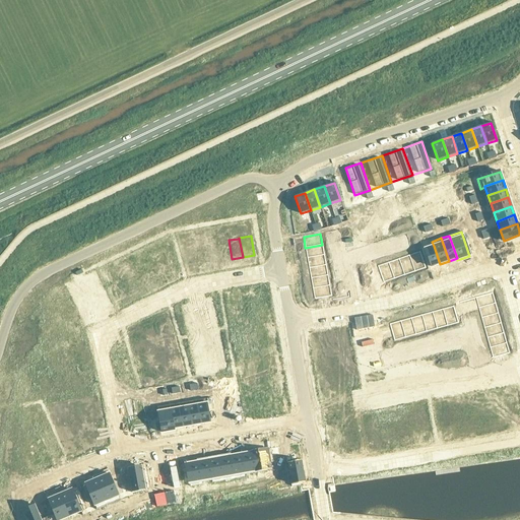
[(229,240),(217,242),(220,261),(232,259),(229,240)]
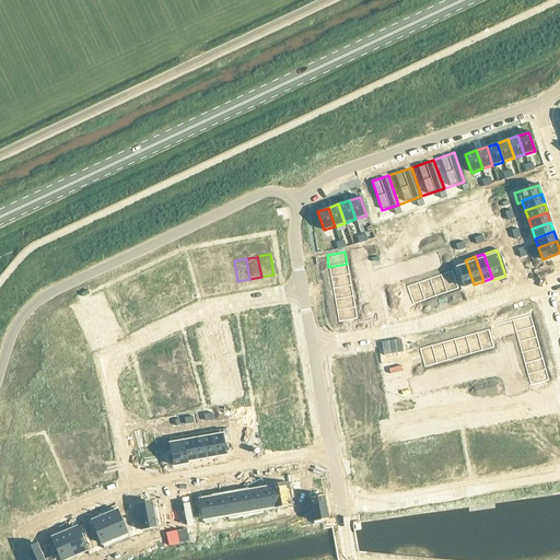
[(234,260),(222,263),(226,283),(237,281),(234,260)]
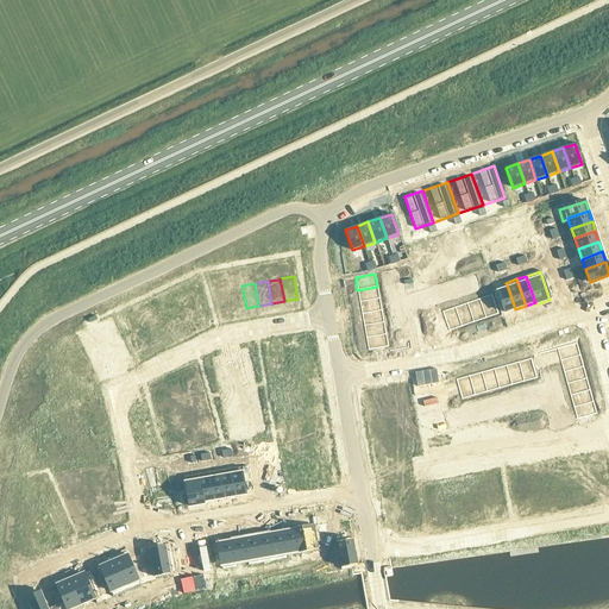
[(242,286),(230,288),(233,311),(246,308),(242,286)]
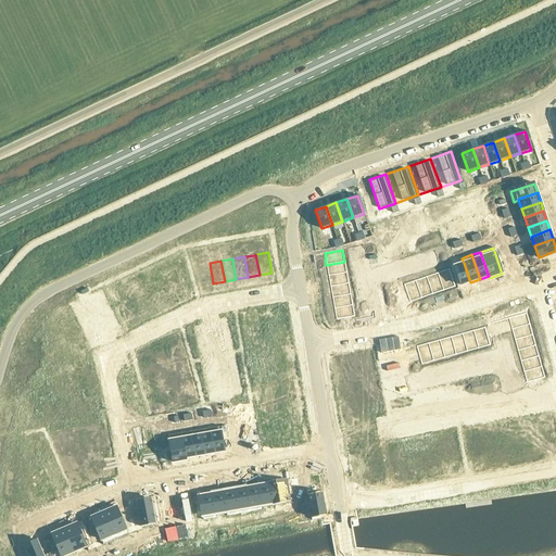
[(344,262),(326,265),(328,276),(346,273),(344,262)]
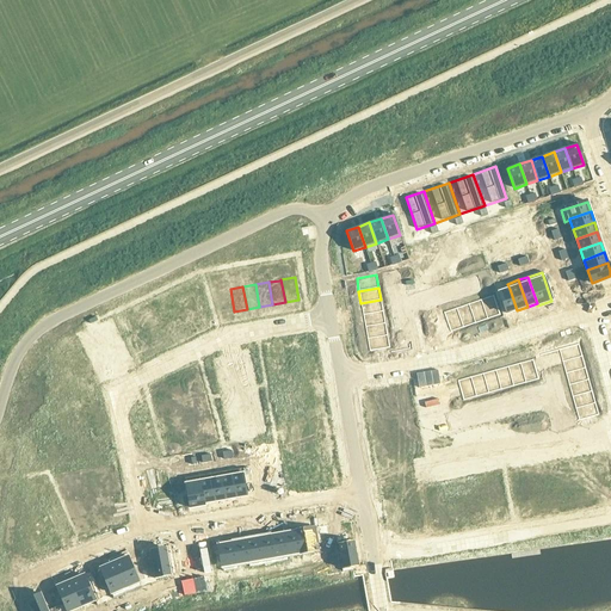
[(230,289),(217,291),(221,314),(234,312),(230,289)]
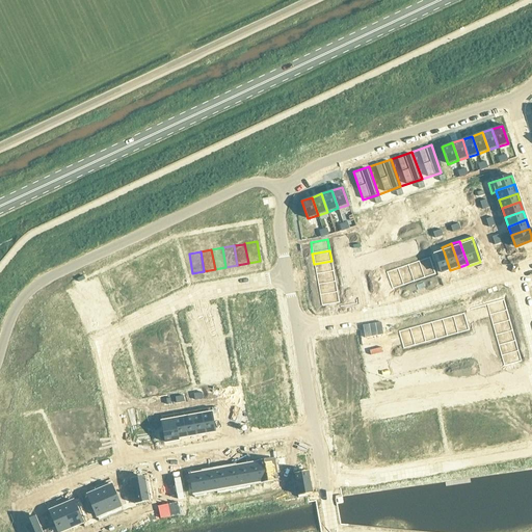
[(444,251),(434,255),(441,273),(450,270),(444,251)]
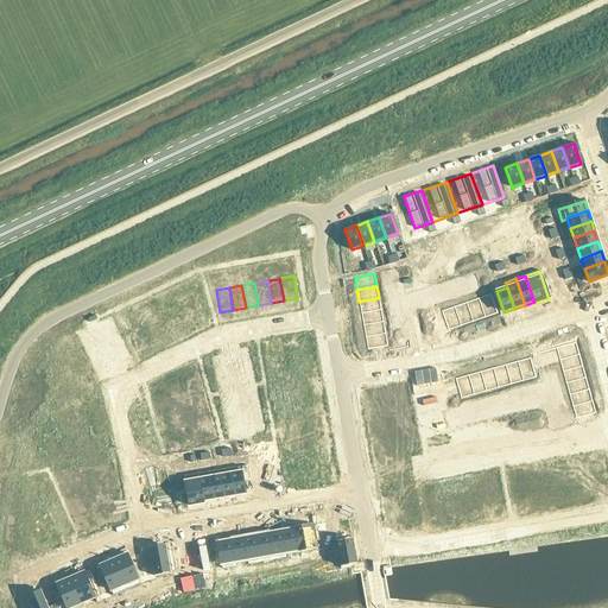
[(491,295),(479,298),(485,318),(498,314),(491,295)]
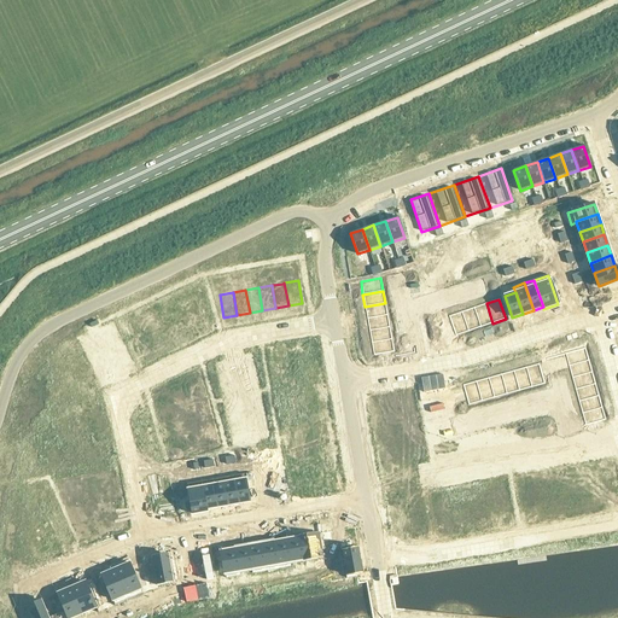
[(199,302),(187,308),(197,328),(209,322),(199,302)]
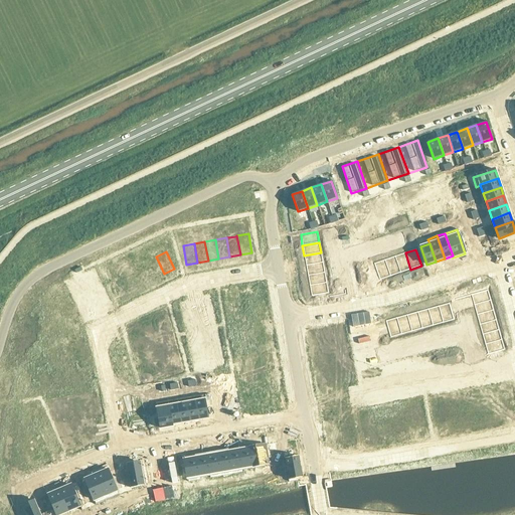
[(321,252),(304,255),(306,266),(323,263),(321,252)]
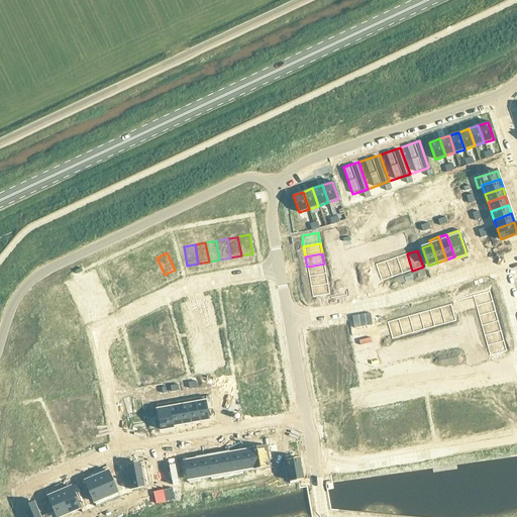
[(407,253),(396,257),(402,274),(412,271),(407,253)]
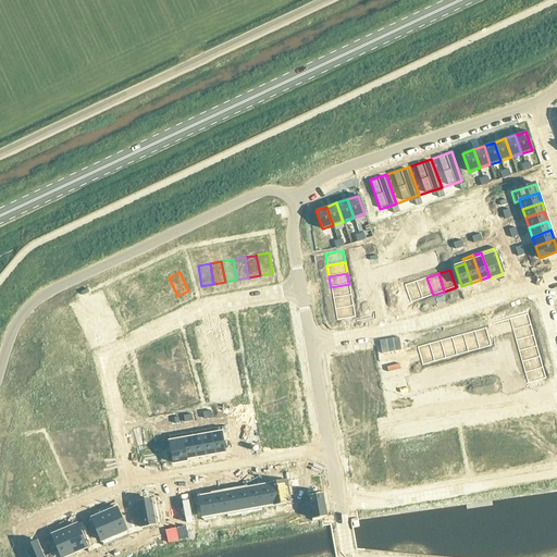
[(169,277),(158,282),(166,300),(177,296),(169,277)]
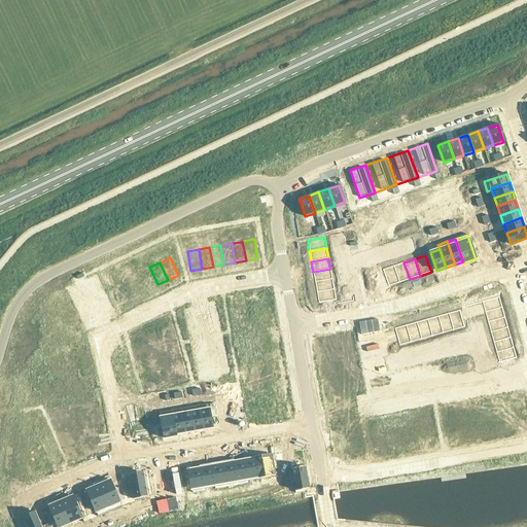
[(403,262),(393,266),(399,283),(410,279),(403,262)]
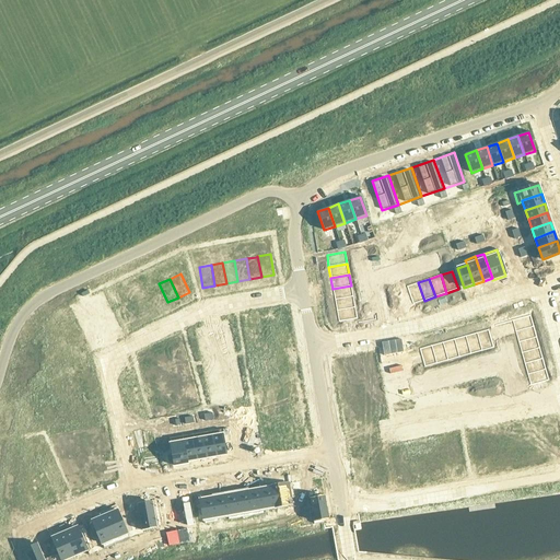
[(418,282),(406,287),(412,304),(424,301),(418,282)]
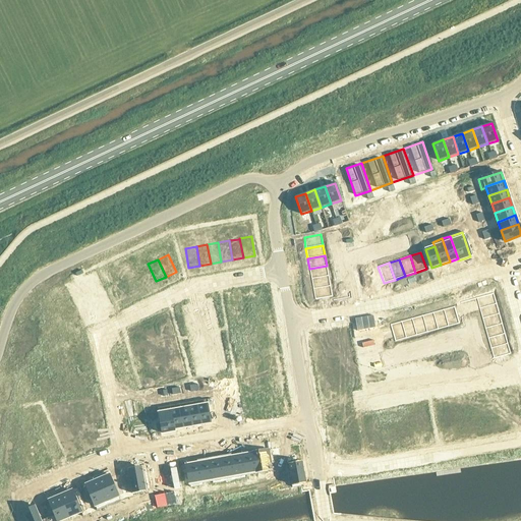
[(148,264),(137,269),(147,286),(156,281),(148,264)]
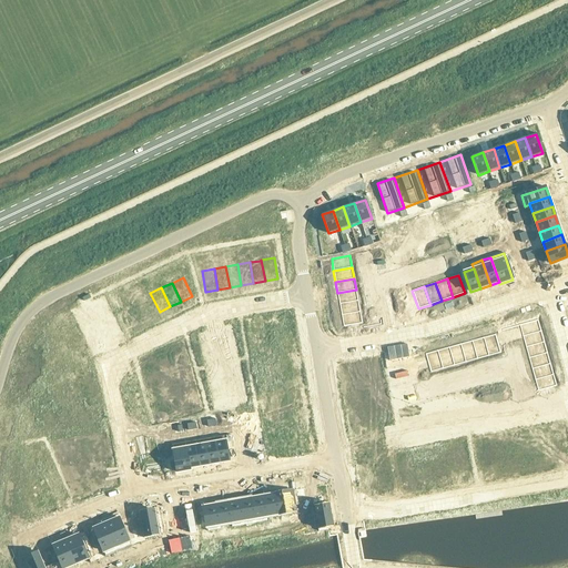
[(356,290),(337,293),(340,304),(358,301),(356,290)]
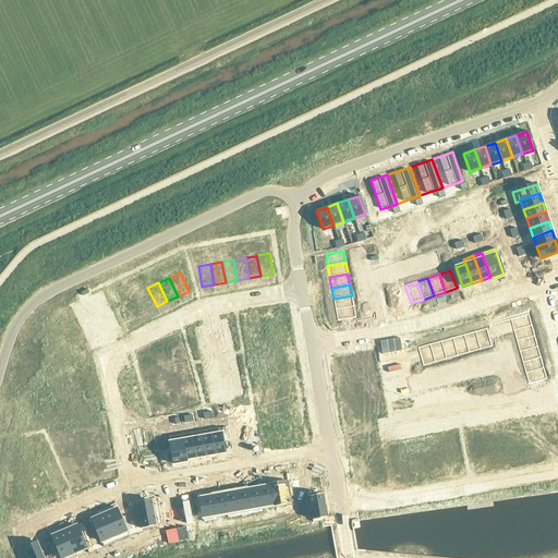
[(147,288),(137,293),(146,312),(157,306),(147,288)]
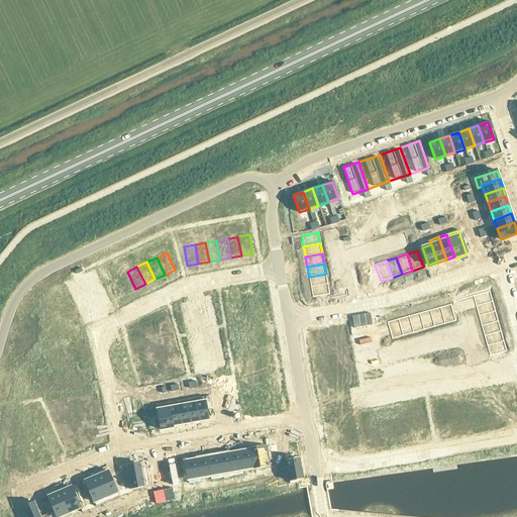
[(117,276),(125,294),(125,293),(135,289),(127,272),(117,276)]
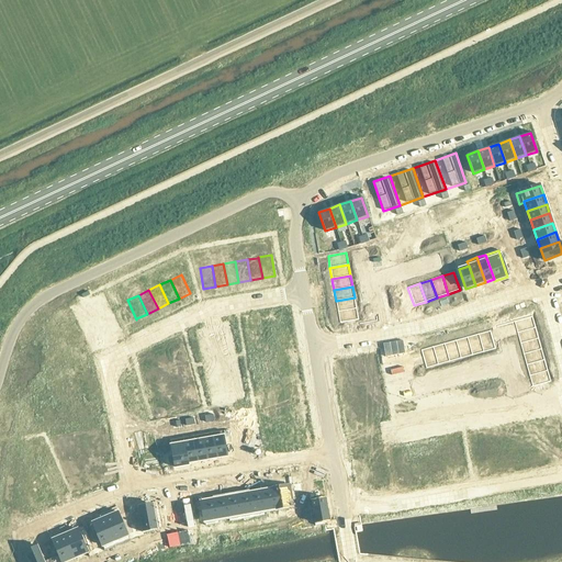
[(355,298),(336,301),(338,312),(356,308),(355,298)]
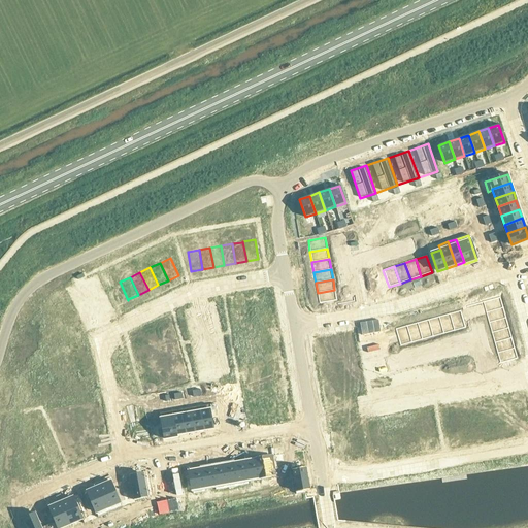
[(120,282),(109,287),(118,304),(128,300),(120,282)]
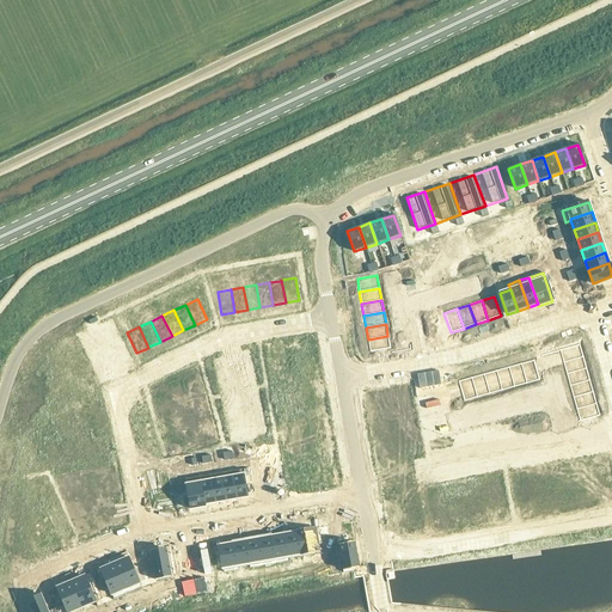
[(306,336),(283,341),(286,354),(308,350),(306,336)]
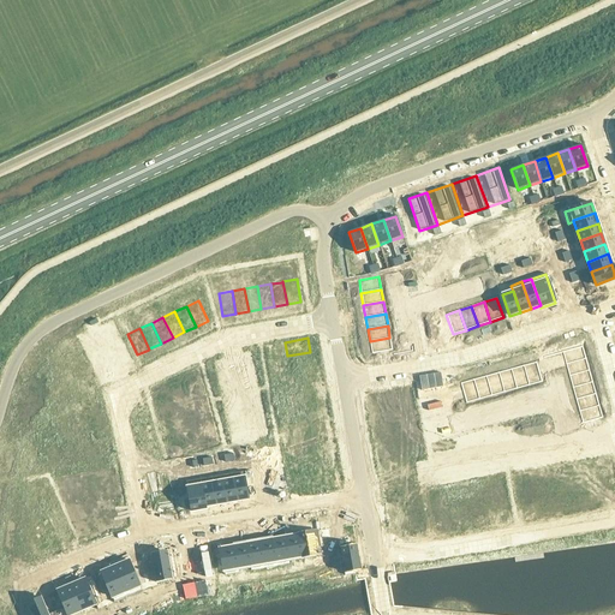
[(389,338),(370,341),(371,353),(392,350),(389,338)]
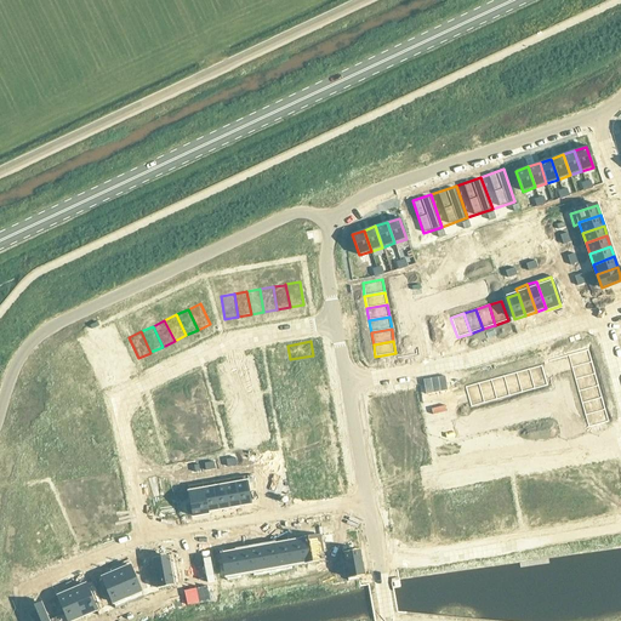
[(588,349),(568,355),(571,368),(591,363),(588,349)]
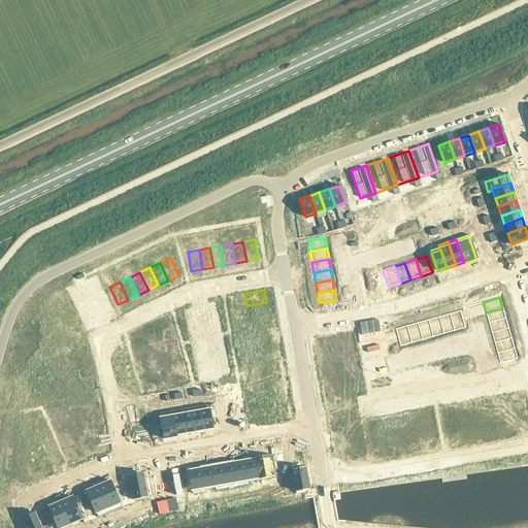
[(266,302),(246,305),(249,316),(268,312),(266,302)]
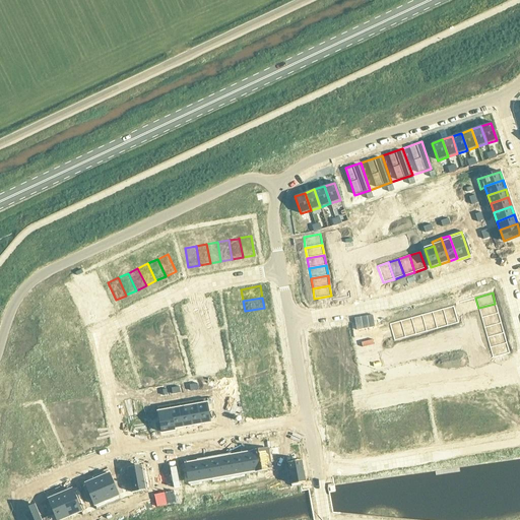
[(495,304),(478,308),(481,318),(498,313),(495,304)]
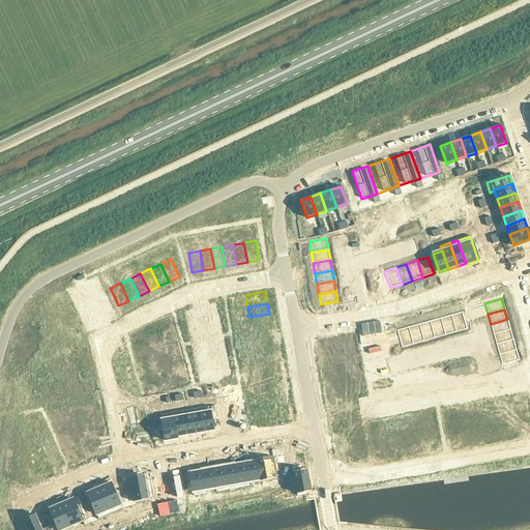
[(462,313),(451,315),(455,332),(467,329),(462,313)]
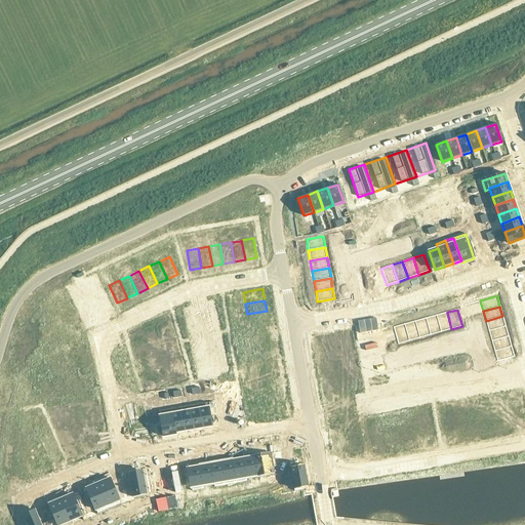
[(267,311),(247,314),(249,325),(269,322),(267,311)]
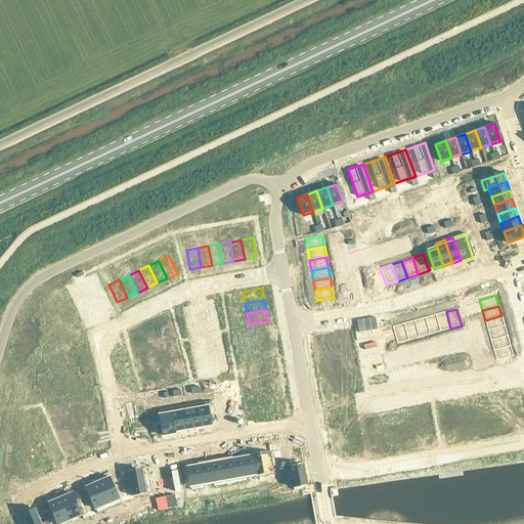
[(446,311),(435,314),(440,332),(450,329),(446,311)]
